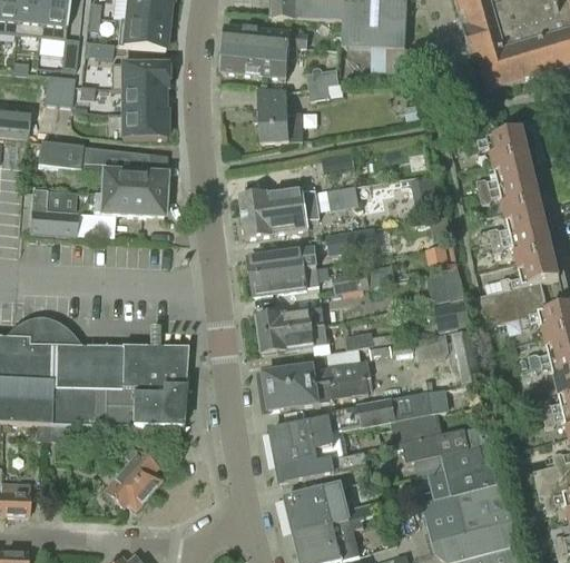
[(0,0),(0,21),(16,23),(18,0),(0,0)]
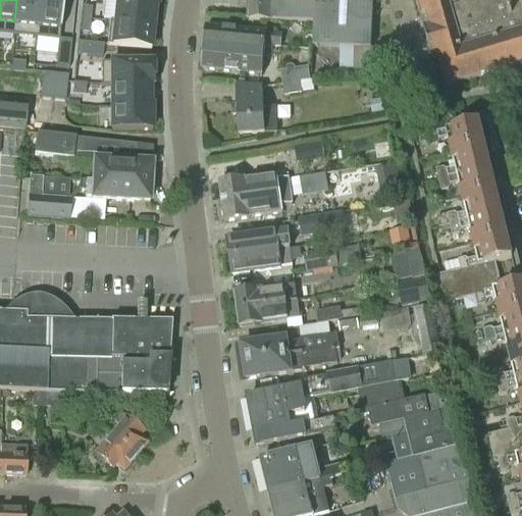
[(16,0),(14,21),(37,24),(39,0),(16,0)]
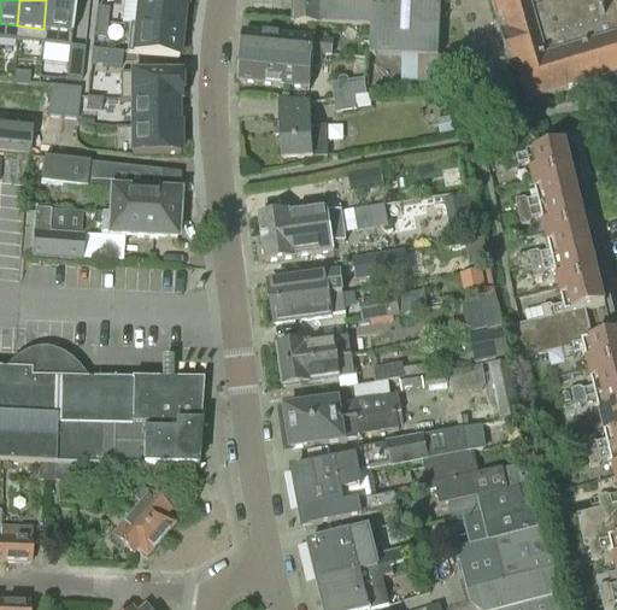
[(46,0),(43,29),(70,31),(72,0),(46,0)]
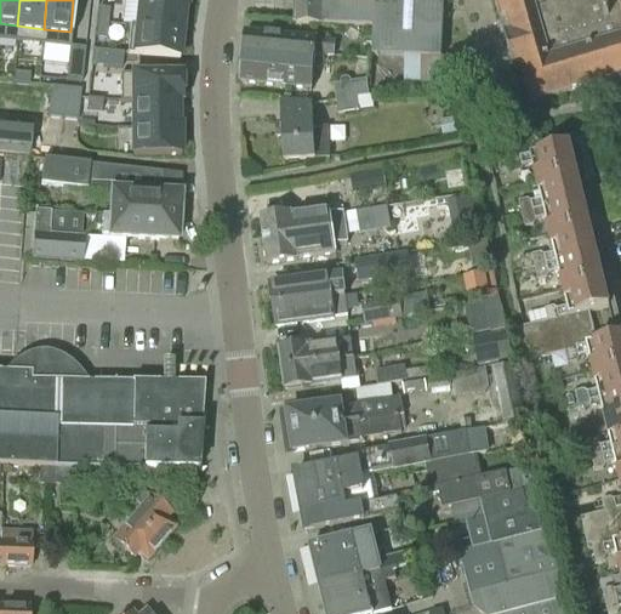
[(138,0),(136,22),(182,27),(184,1),(187,3),(187,0),(138,0)]
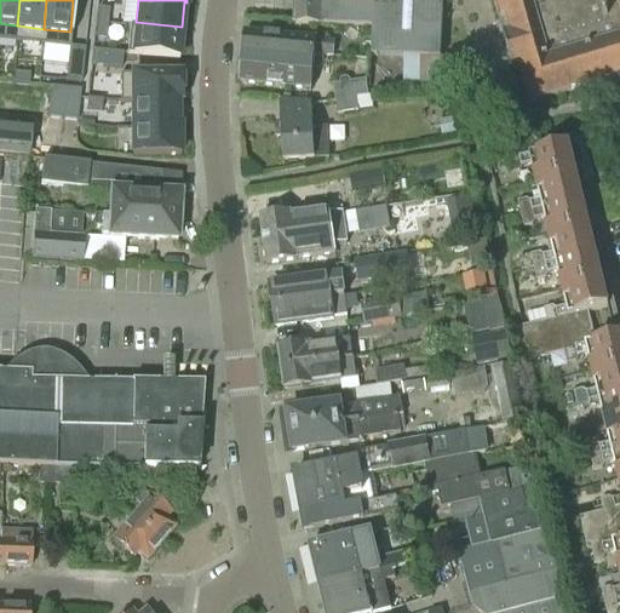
[(294,0),(294,18),(372,21),(371,50),(441,53),(442,0),(294,0)]
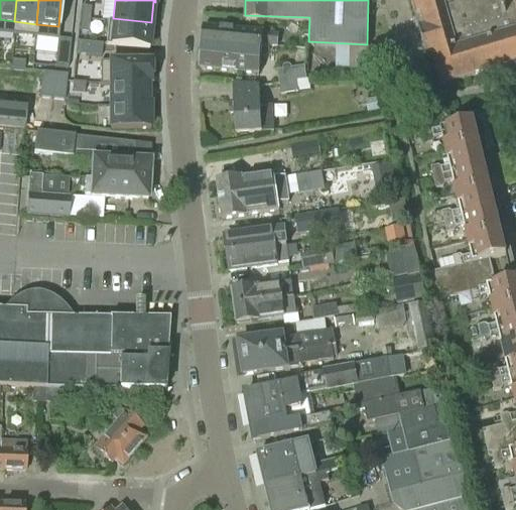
[(410,0),(414,11),(420,9),(424,23),(444,17),(447,27),(495,13),(491,0),(410,0)]
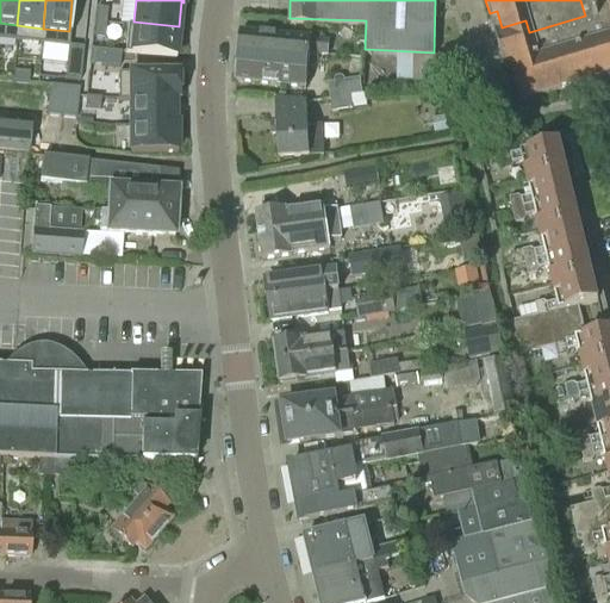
[(526,20),(502,28),(495,30),(504,64),(512,62),(522,95),(609,69),(609,0),(580,0),(585,16),(529,32),(526,20)]
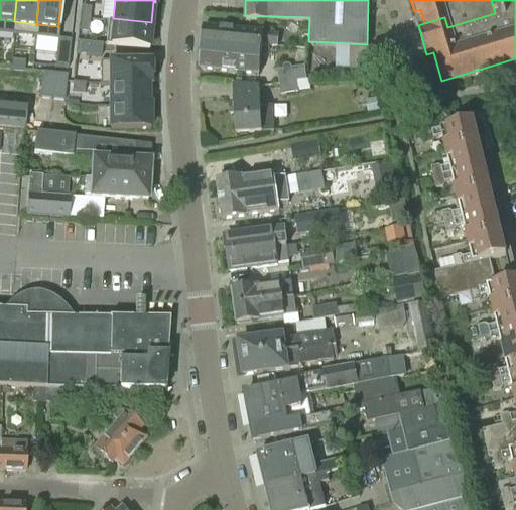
[(80,2),(79,14),(88,15),(89,3),(80,2)]
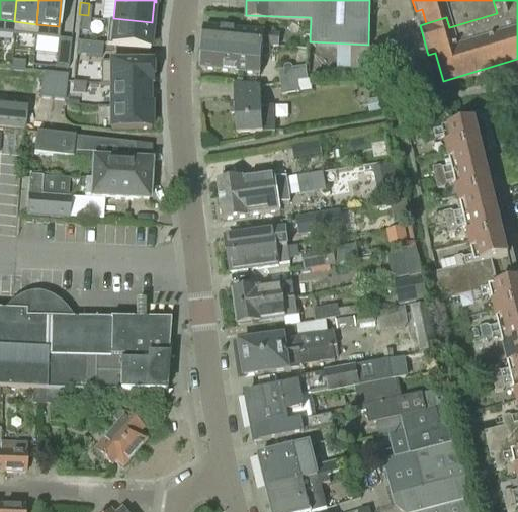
[(79,14),(78,27),(86,28),(88,15),(79,14)]
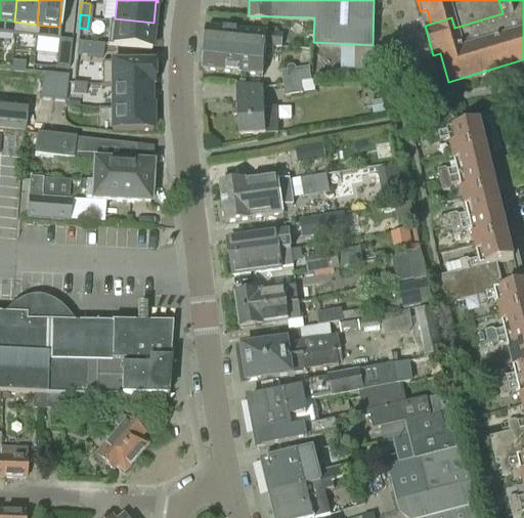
[(115,18),(112,41),(150,45),(154,23),(115,18)]
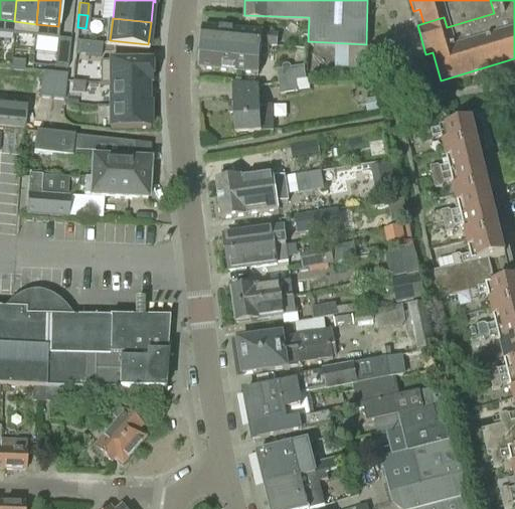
[(200,43),(261,48),(261,40),(276,42),(278,29),(202,22),(200,43)]
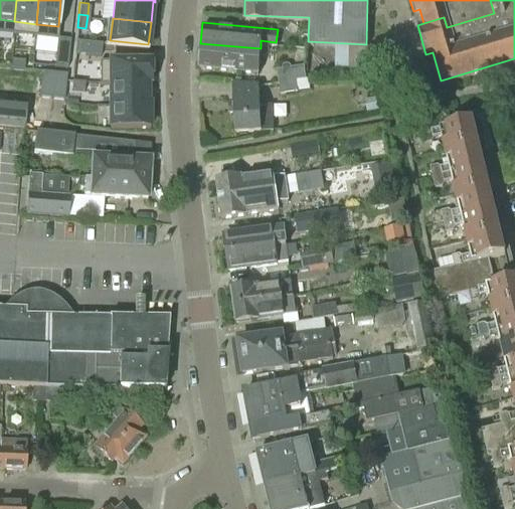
[(76,36),(74,49),(101,52),(102,39),(76,36)]
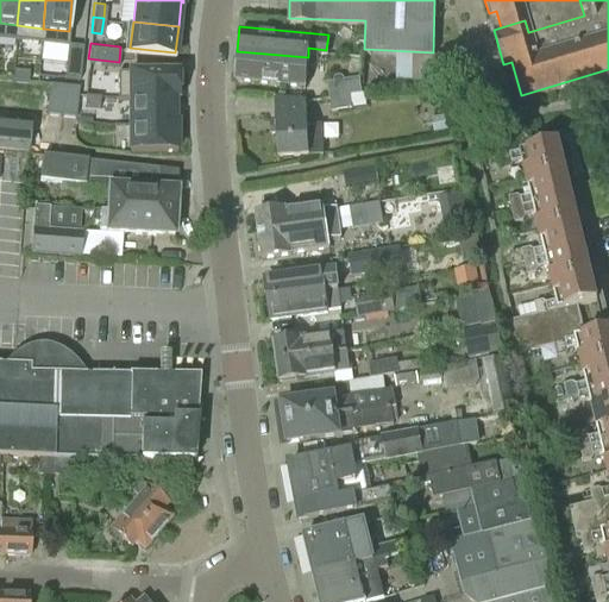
[(68,44),(64,74),(80,75),(82,45),(68,44)]
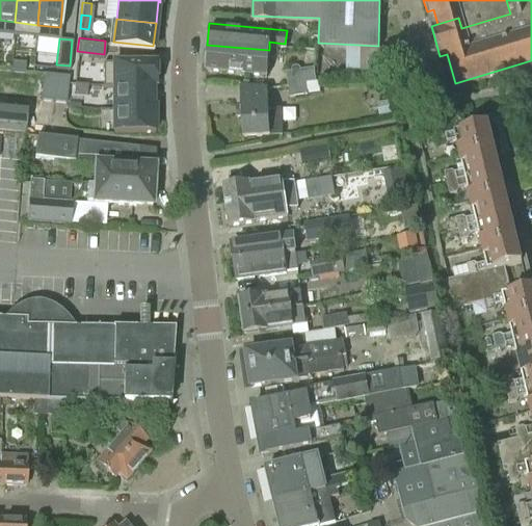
[(269,50),(207,45),(205,66),(267,72),(269,50)]
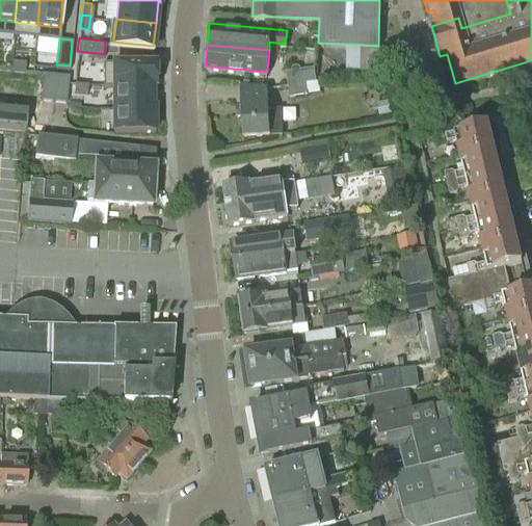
[(11,57),(10,67),(23,68),(24,58),(11,57)]
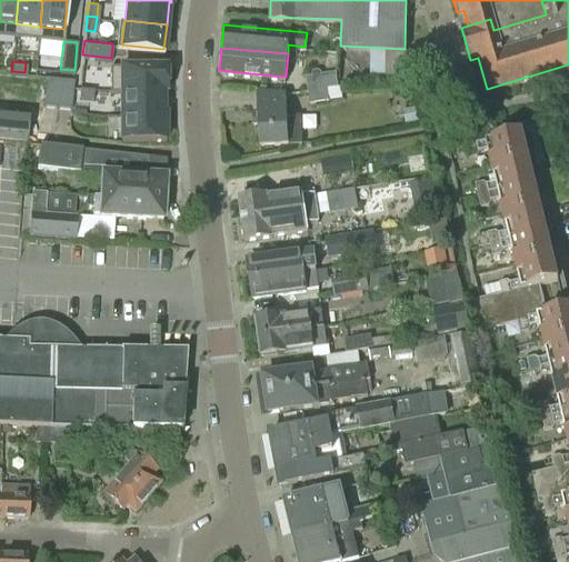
[(120,63),(120,87),(166,87),(166,63),(120,63)]
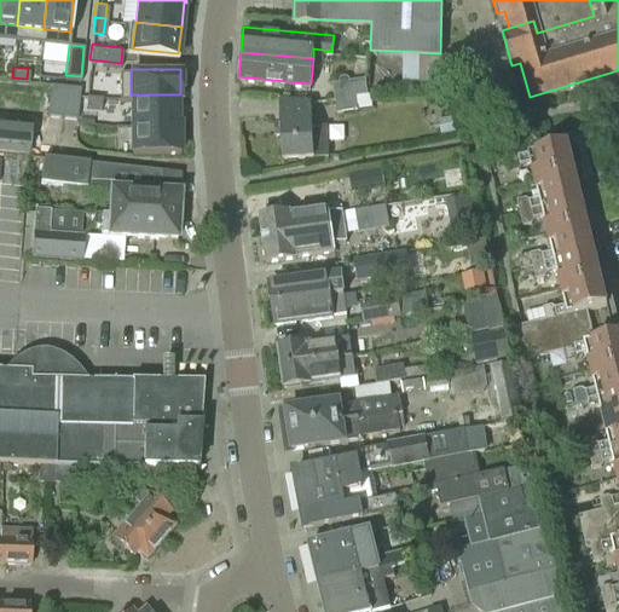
[(335,96),(354,92),(366,90),(365,74),(333,79),(335,96)]
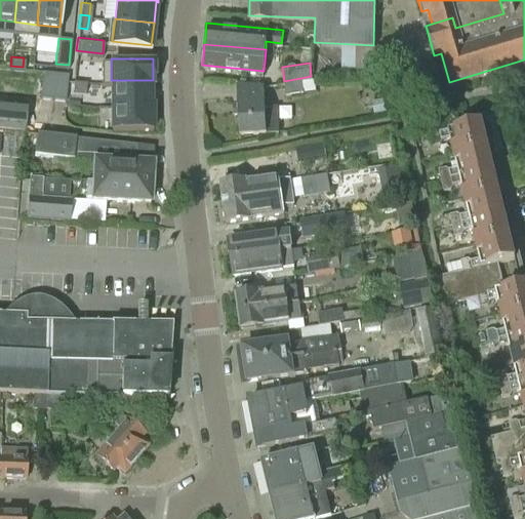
[(42,69),(39,94),(52,95),(54,70),(42,69)]
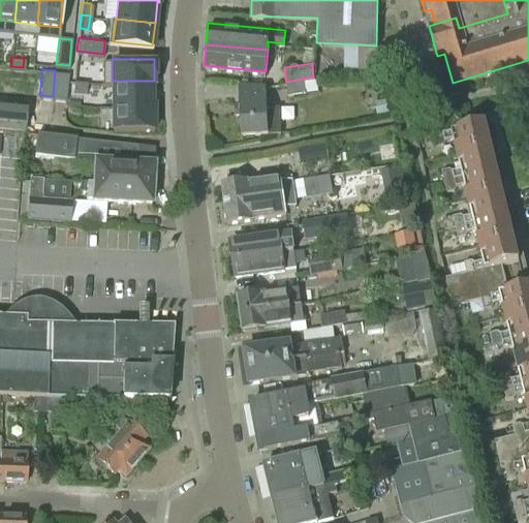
[(55,70),(53,96),(65,98),(68,71),(55,70)]
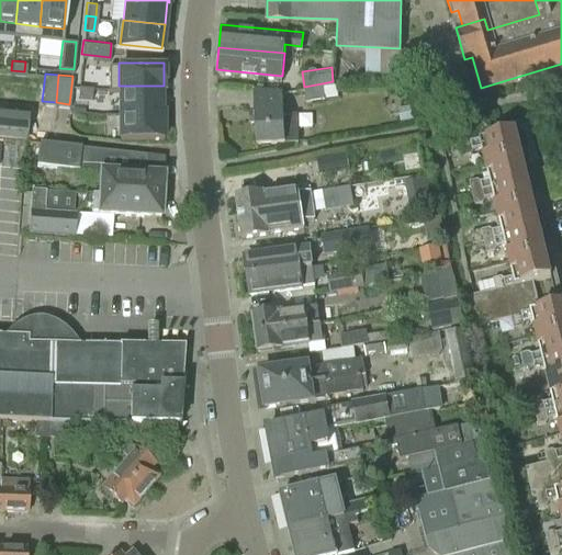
[(78,82),(77,92),(91,94),(92,85),(78,82)]
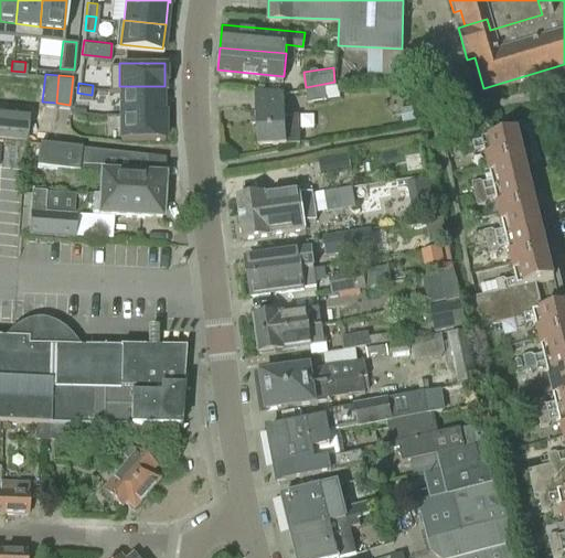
[(323,84),(306,87),(307,98),(326,96),(323,84)]
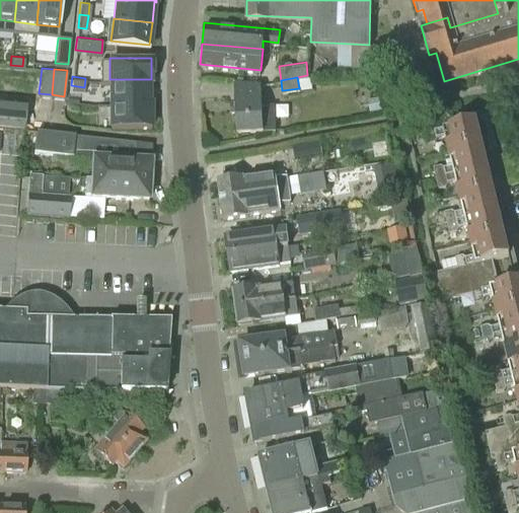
[(109,79),(109,103),(151,103),(151,101),(149,101),(149,81),(151,81),(151,79),(109,79)]
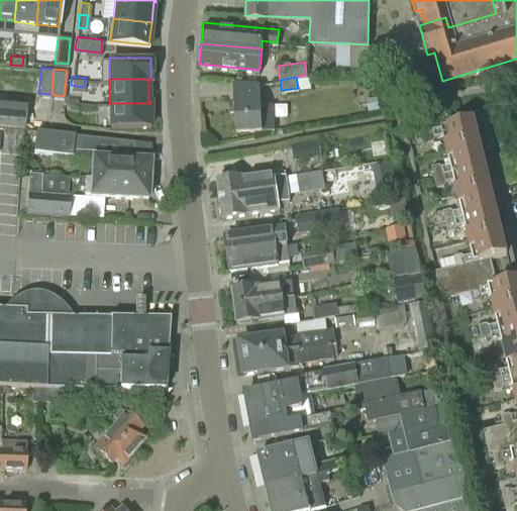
[(261,102),(260,82),(232,79),(233,97),(229,97),(230,109),(234,109),(235,129),(275,127),(273,101),(261,102)]
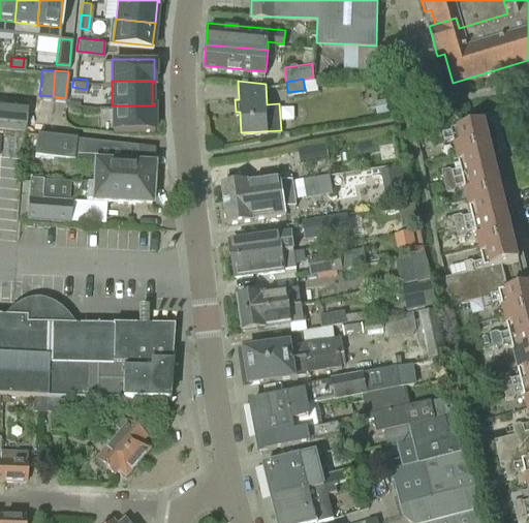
[(391,93),(374,96),(376,110),(393,108),(391,93)]
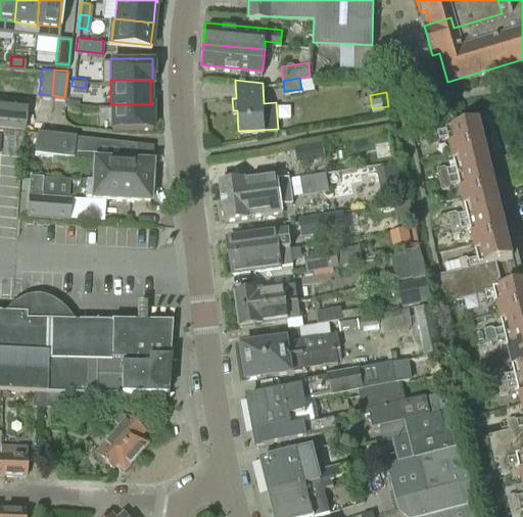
[(0,98),(0,125),(22,127),(26,101),(0,98)]
